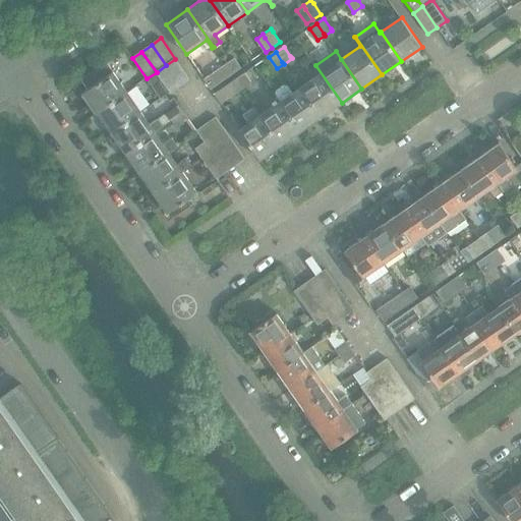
[(233,74),(242,68),(235,58),(226,65),(233,74)]
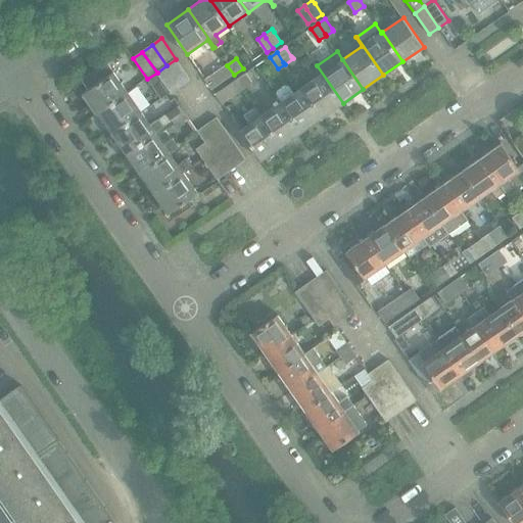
[(167,65),(182,88),(192,81),(176,59),(167,65)]
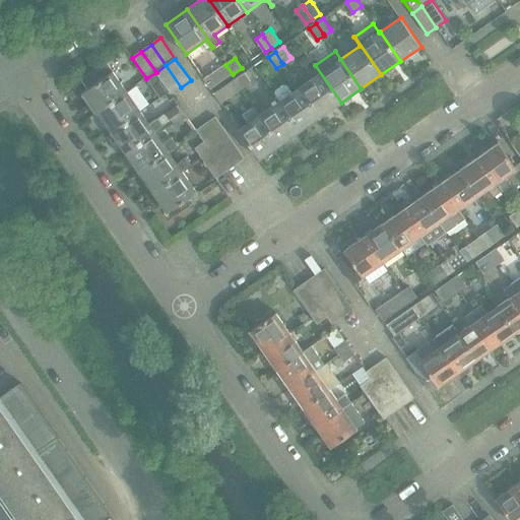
[(99,113),(128,91),(107,61),(81,78),(88,88),(83,91),(99,113)]
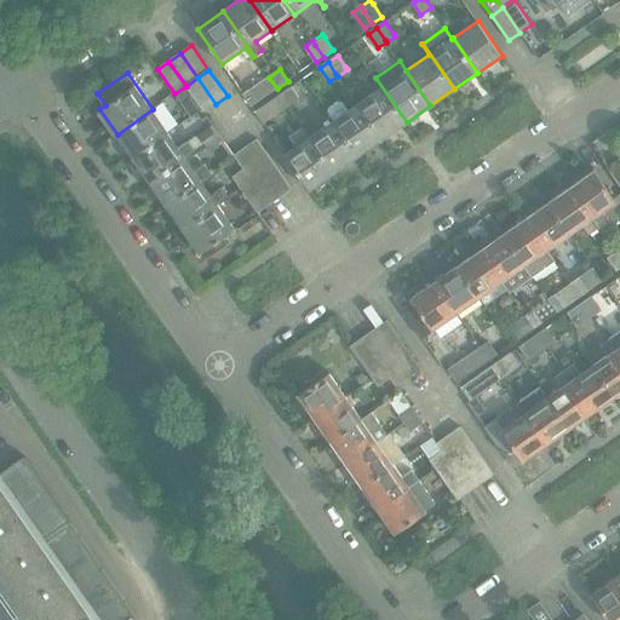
[(205,112),(216,104),(197,78),(187,86),(202,109),(205,112)]
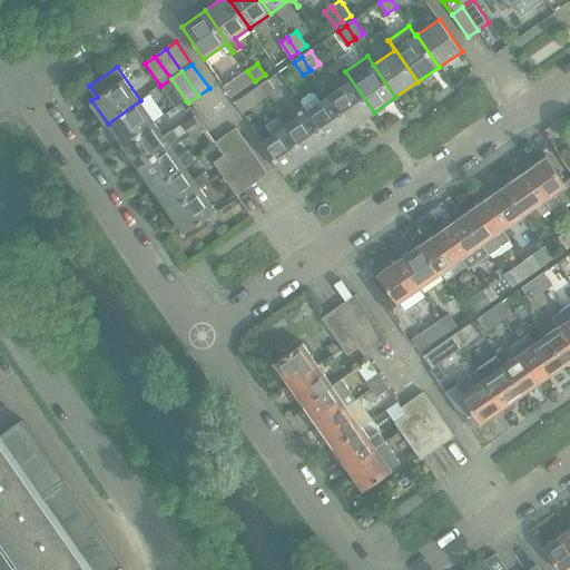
[(232,98),(255,81),(247,71),(224,87),(232,98)]
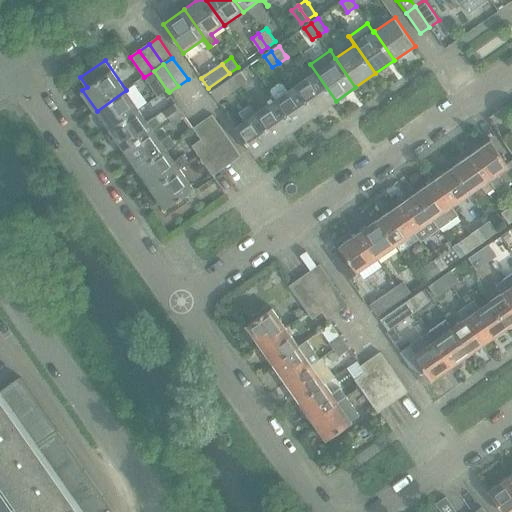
[(315,115),(336,101),(310,64),(309,64),(315,72),(295,86),(315,115)]
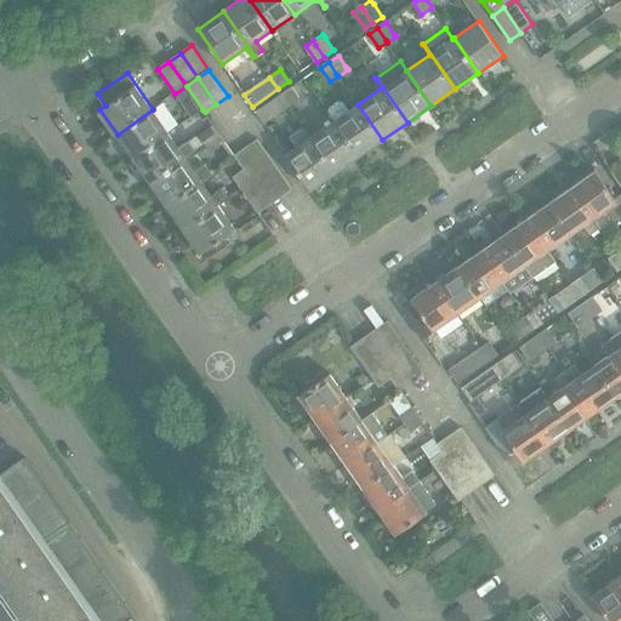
[(203,109),(187,86),(175,93),(191,117),(203,109)]
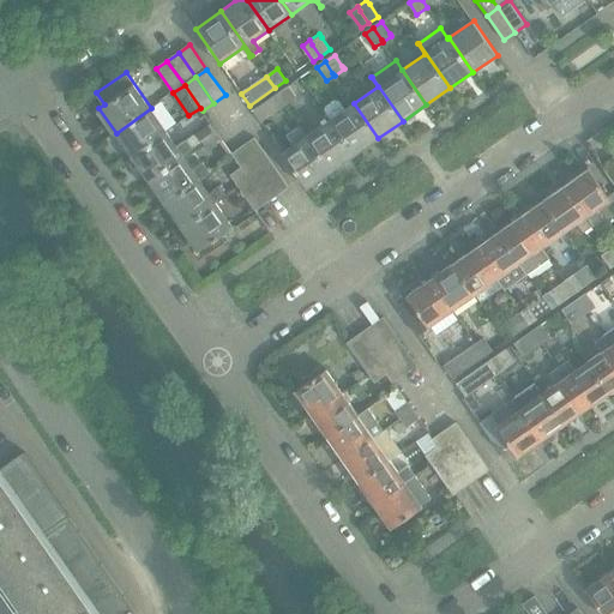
[(278,94),(287,106),(298,97),(290,86),(278,94)]
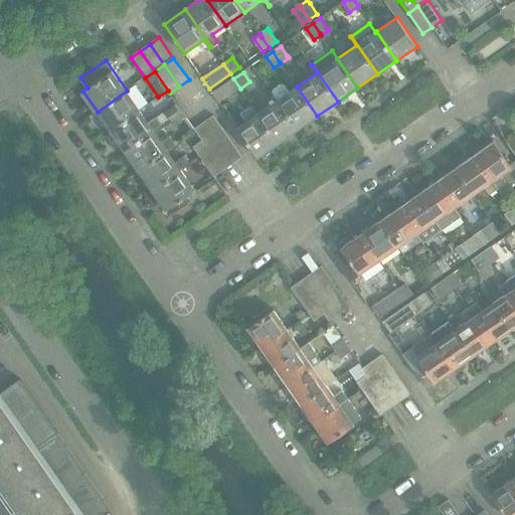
[(219,103),(240,89),(233,78),(212,94),(219,103)]
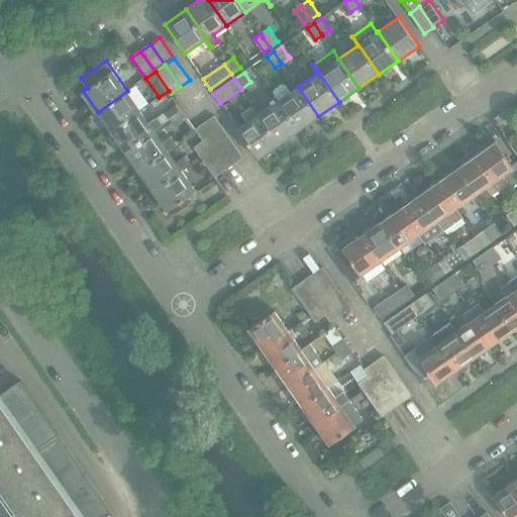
[(277,102),(279,101),(299,129),(318,116),(298,87),(290,93),(285,85),(280,85),(273,90),(272,94),(277,102)]
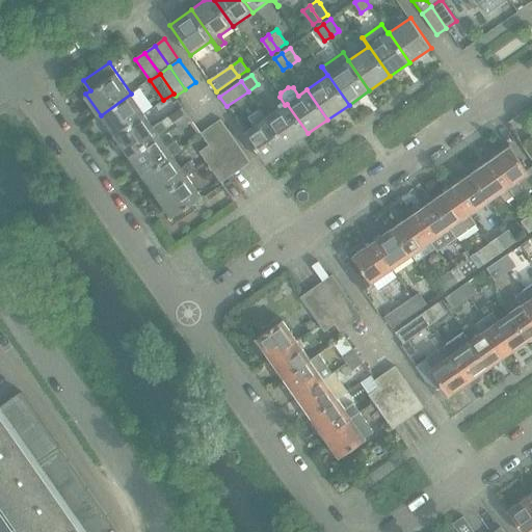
[(114,136),(145,114),(131,94),(101,115),(114,136)]
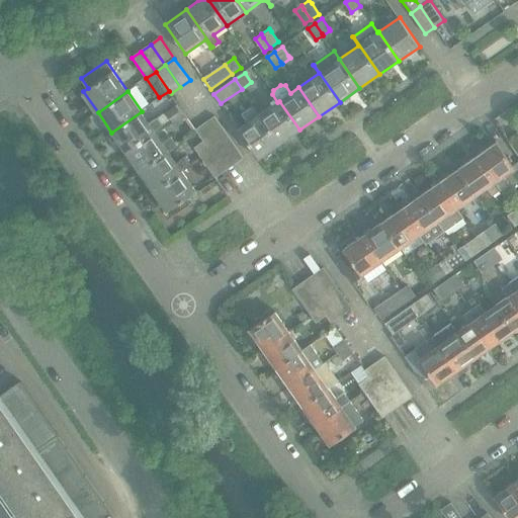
[(280,144),(299,130),(279,101),(277,102),(260,114),(280,144)]
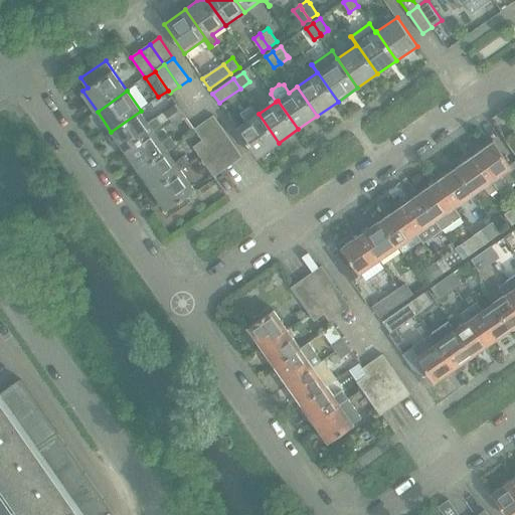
[(170,120),(182,111),(178,104),(157,118),(161,124),(170,119),(170,120)]
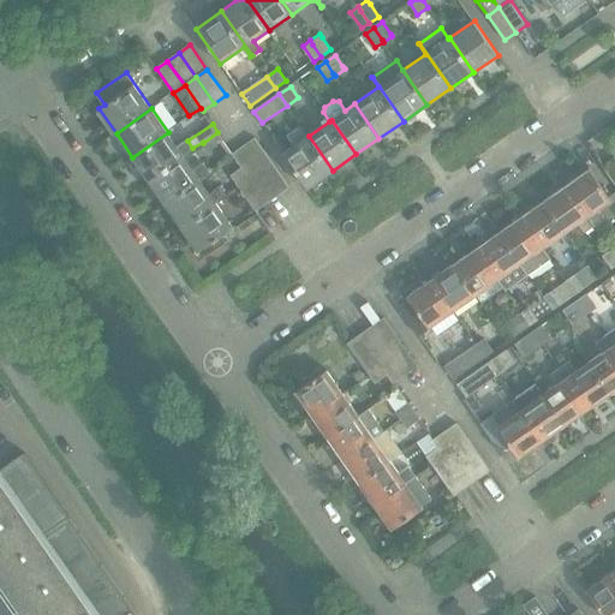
[(333,171),(309,136),(308,136),(300,126),(287,136),(294,145),(284,154),(308,189),(333,171)]
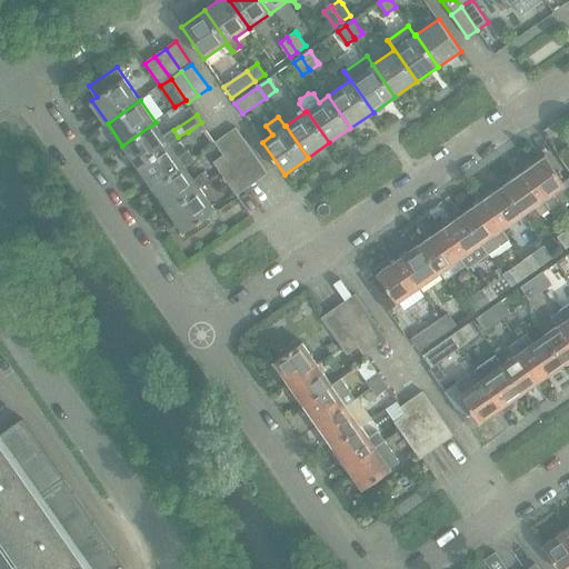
[(138,167),(171,145),(156,122),(122,146),(138,167)]
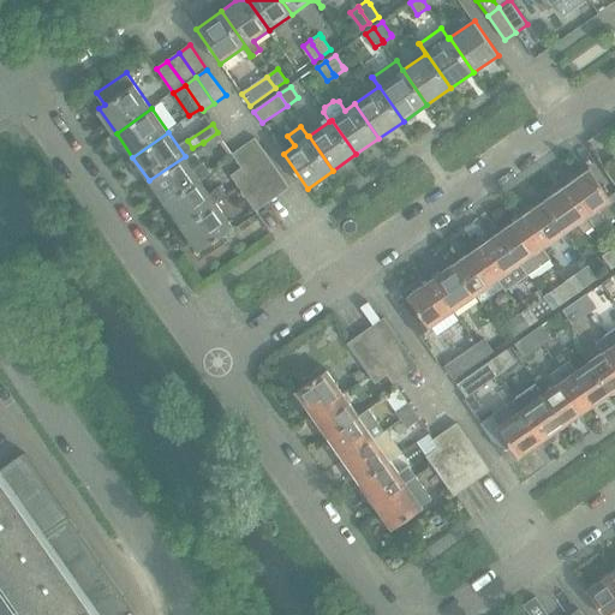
[(218,132),(203,143),(209,151),(224,141),(218,132)]
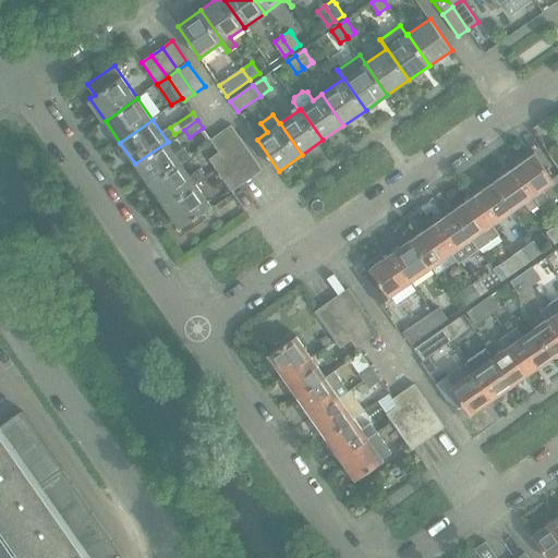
[(238,157),(249,149),(231,125),(221,133),(238,157)]
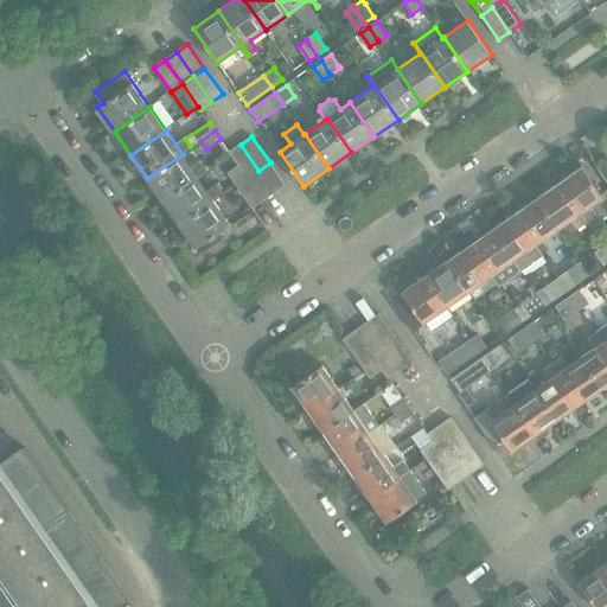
[(248,178),(259,171),(241,145),(230,152),(238,165),(248,178)]
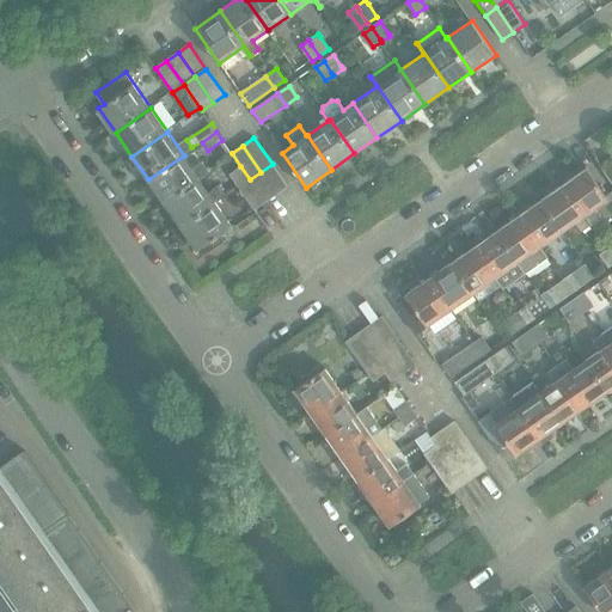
[(165,203),(200,178),(209,171),(202,161),(193,167),(184,155),(148,179),(165,203)]
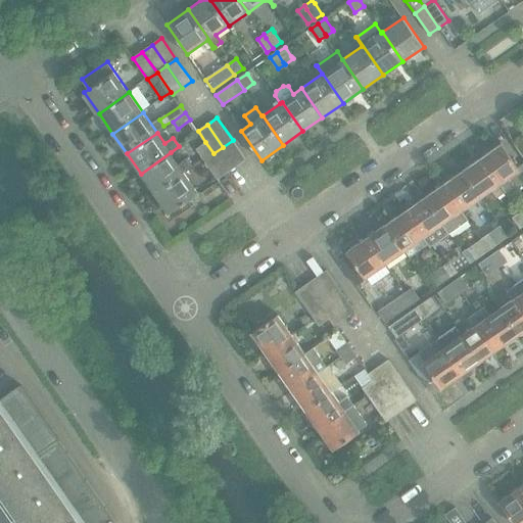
[(522,153),(522,134),(514,141),(522,153)]
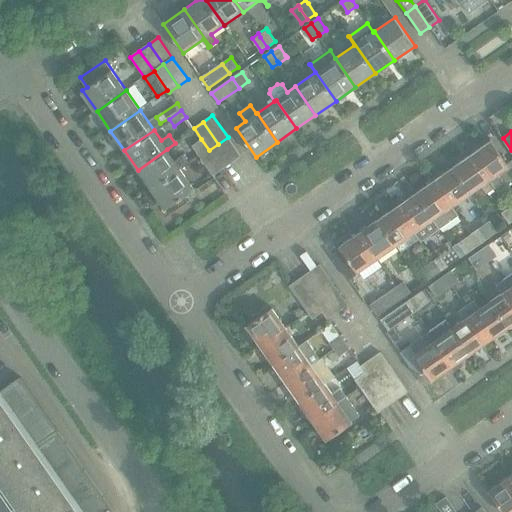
[(218,144),(232,164),(242,157),(228,137),(218,144)]
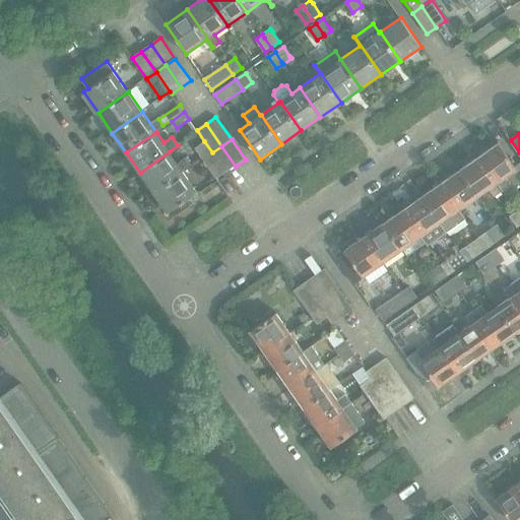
[(202,159),(212,152),(204,141),(195,148),(202,159)]
